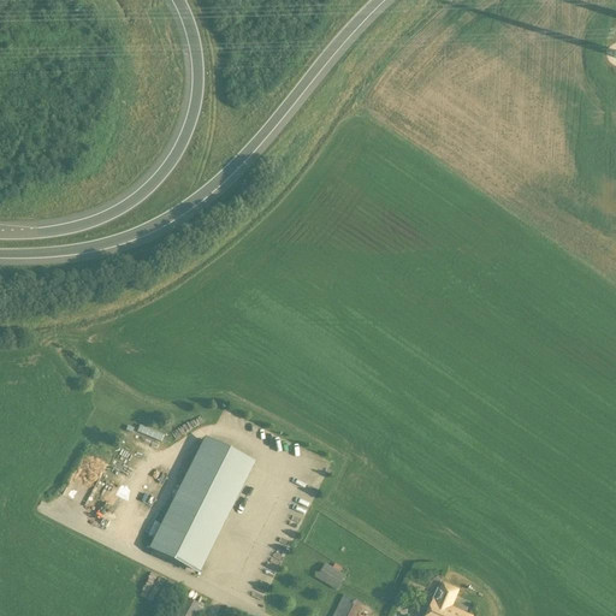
[(160,440),(163,436),(140,426),(137,431),(160,440)]
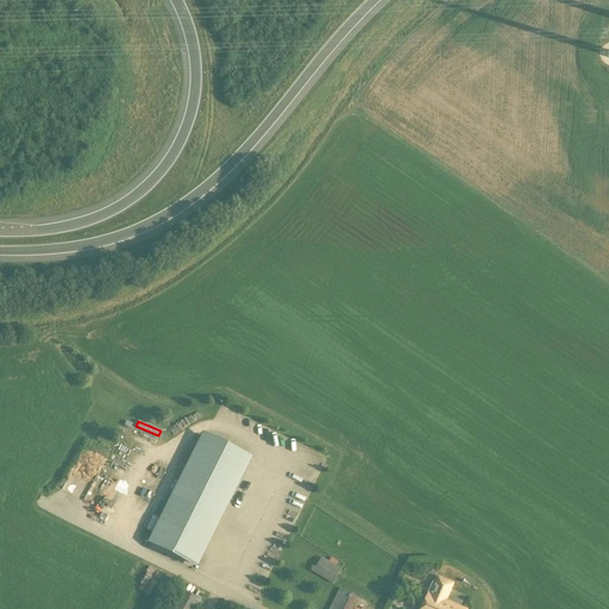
[(148,540),(189,563),(246,457),(203,434),(148,540)]
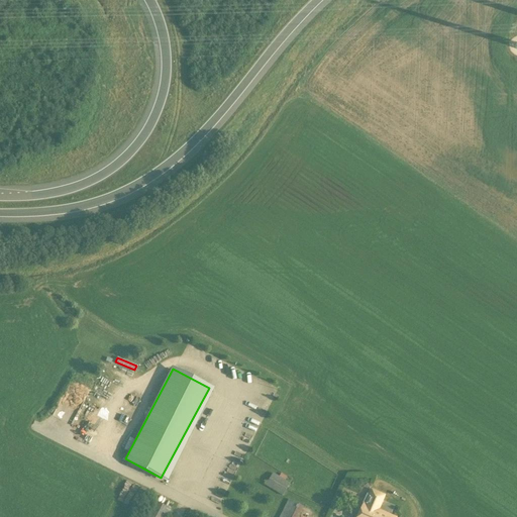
[(273,474),(265,486),(282,496),(289,484),(273,474)]
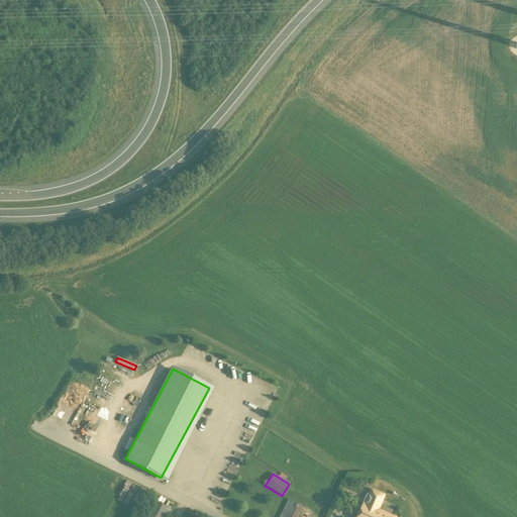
[(383,496),(372,491),(365,506),(364,505),(357,516),(390,516),(377,511),(383,496)]
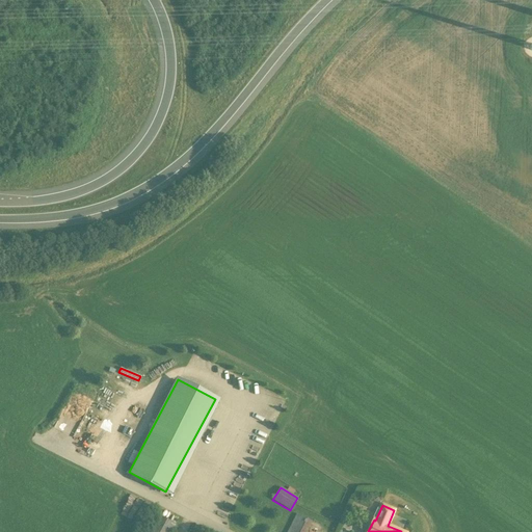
[(307,531),(312,522),(296,513),(287,531),(307,531)]
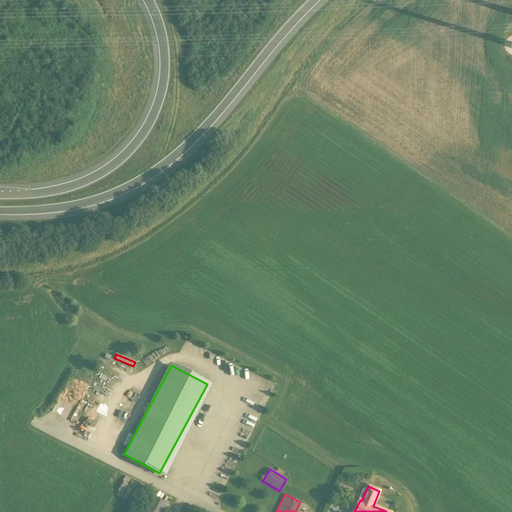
[(165,511),(169,505),(152,496),(142,511),(165,511)]
